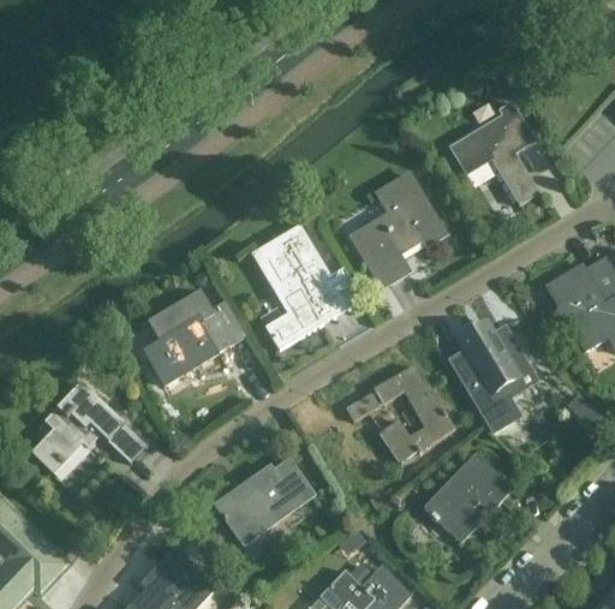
[(503,70),(490,78),(497,91),(512,83),(503,70)]
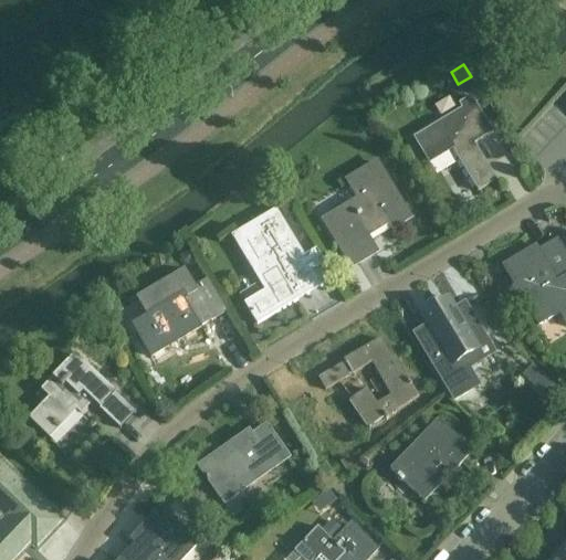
[(473,140),(493,129),(471,93),(458,101),(461,105),(412,134),(429,160),(452,146),(478,188),(495,177),(473,140)]
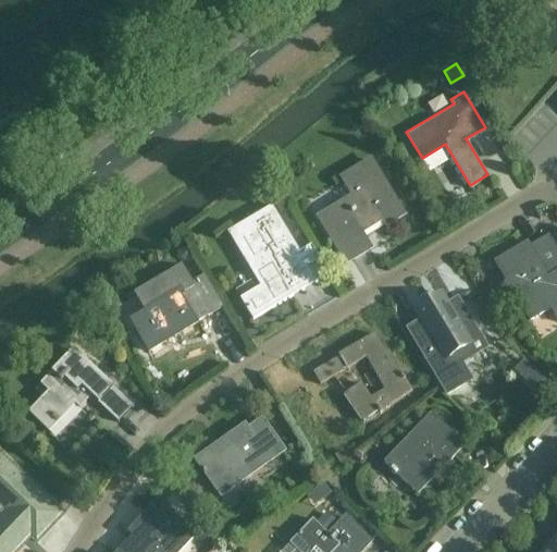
[(403,212),(369,156),(338,173),(350,193),(323,209),(351,257),(370,245),(360,230),(383,216),(386,222),(403,212)]
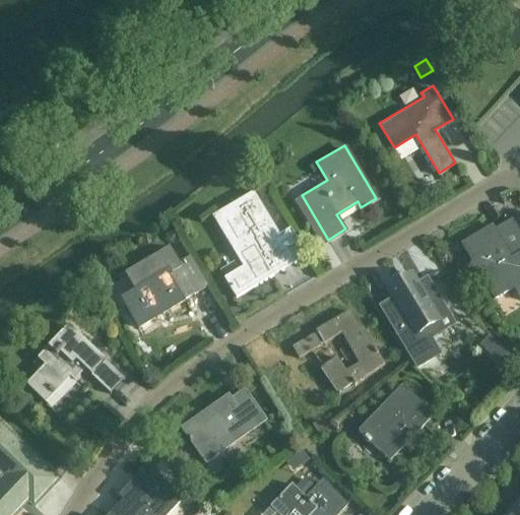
[(262,197),(270,192),(270,191),(265,183),(257,188),(262,197)]
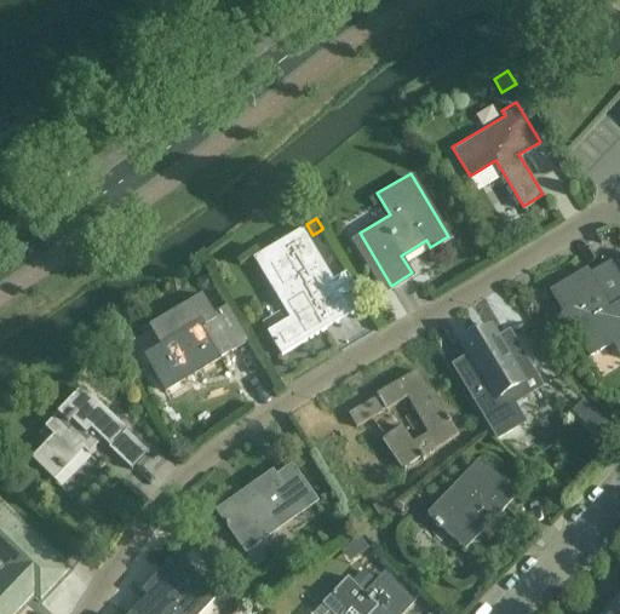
[(290,315),(268,328),(281,351),(352,309),(351,307),(365,299),(346,269),(333,277),(302,225),(253,254),(290,315)]
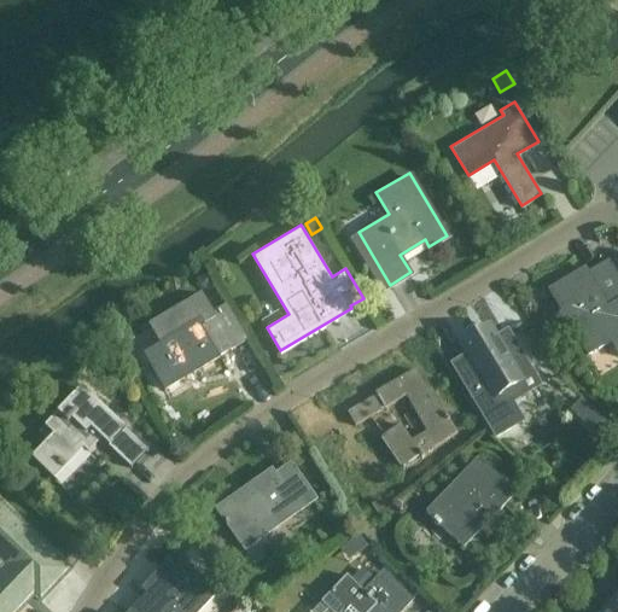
[(617,350),(617,274),(608,258),(588,270),(584,264),(548,286),(561,309),(566,307),(573,318),(569,320),(588,351),(611,338),(617,350)]
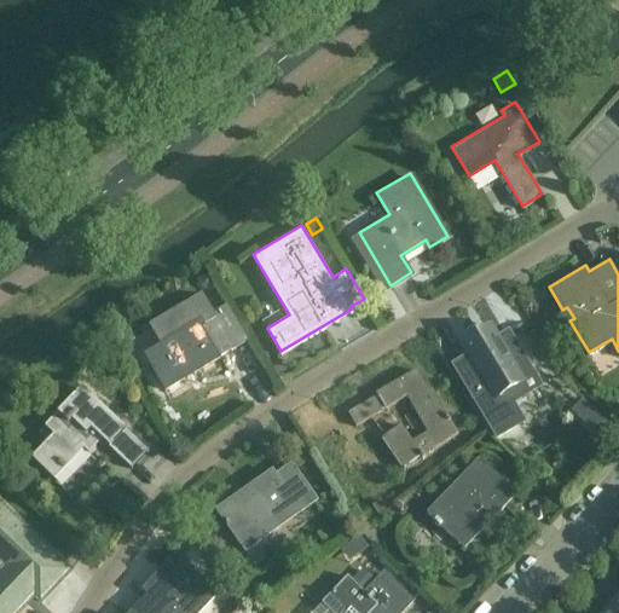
[(208,285),(214,282),(208,270),(196,277),(200,283),(208,285)]
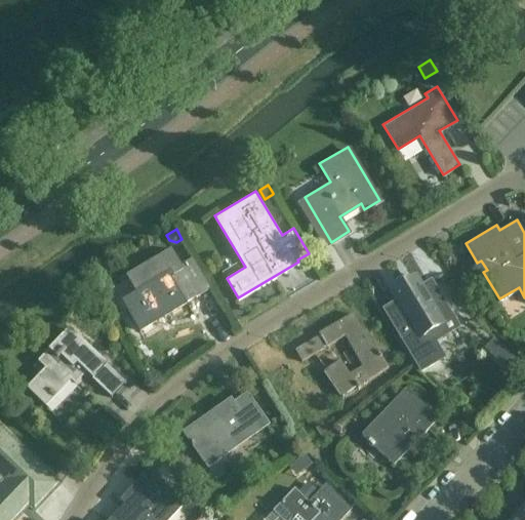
[(135,290),(122,297),(139,327),(210,285),(193,255),(180,263),(171,246),(125,273),(135,290)]
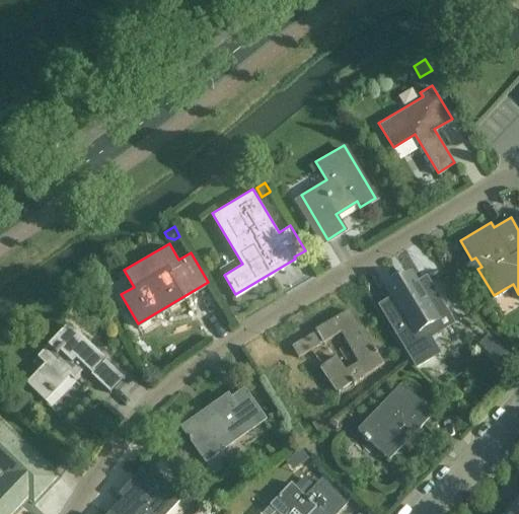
[(411,271),(386,286),(396,303),(384,311),(417,364),(439,351),(429,335),(441,327),(436,319),(447,312),(444,307),(445,307),(426,276),(417,281),(411,271)]
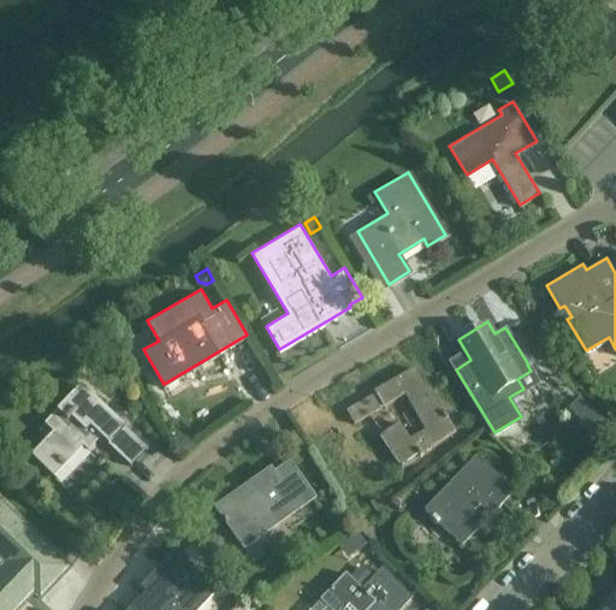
[(402,466),(456,428),(414,366),(373,389),(374,390),(347,407),(354,421),(404,392),(424,427),(410,436),(398,419),(379,432),(402,466)]
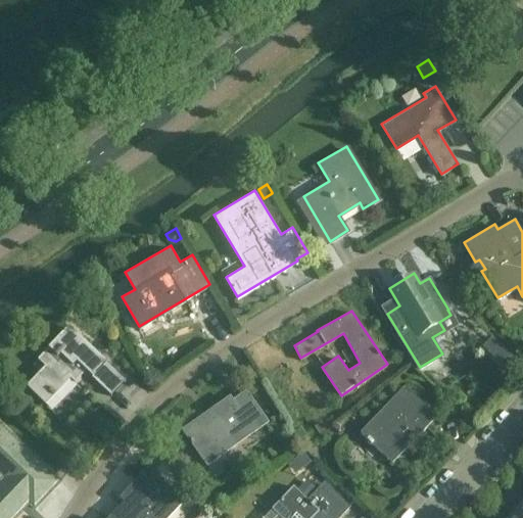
[(125,378),(69,325),(38,358),(45,365),(27,384),(45,403),(70,376),(75,381),(86,369),(110,392),(125,378)]
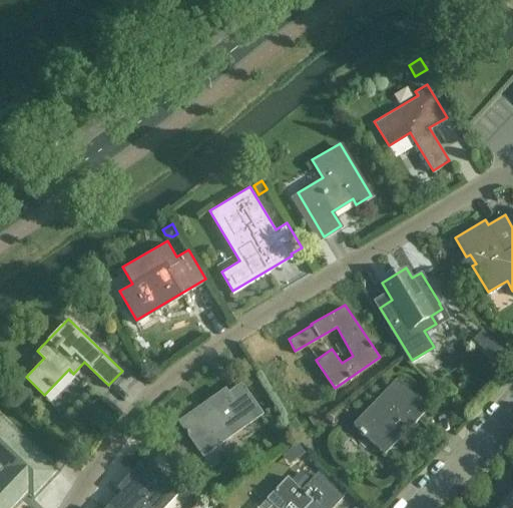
[(499,344),(489,353),(496,361),(497,360),(506,351),(499,344)]
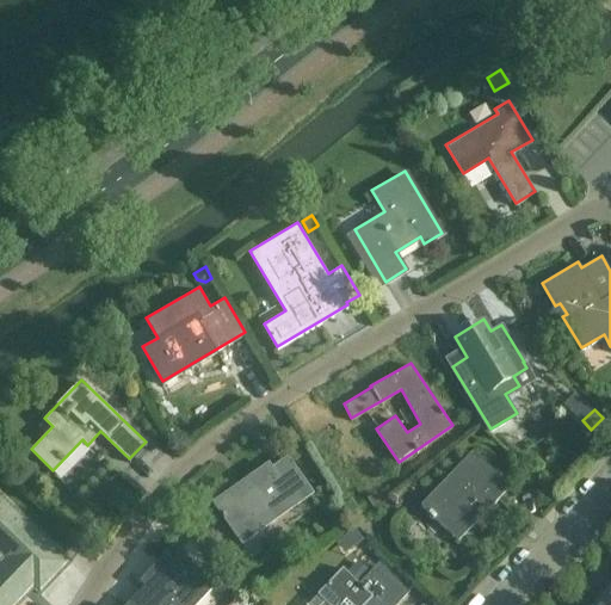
[(473,449),(420,504),(457,539),(510,485),(473,449)]
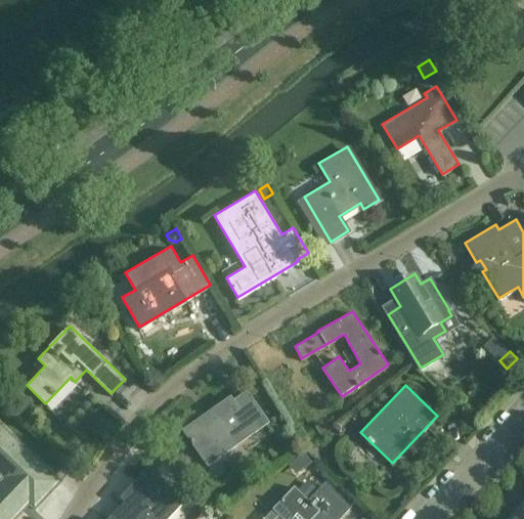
[(230,397),(198,419),(200,421),(185,431),(207,463),(267,421),(247,392),(233,401),(230,397)]
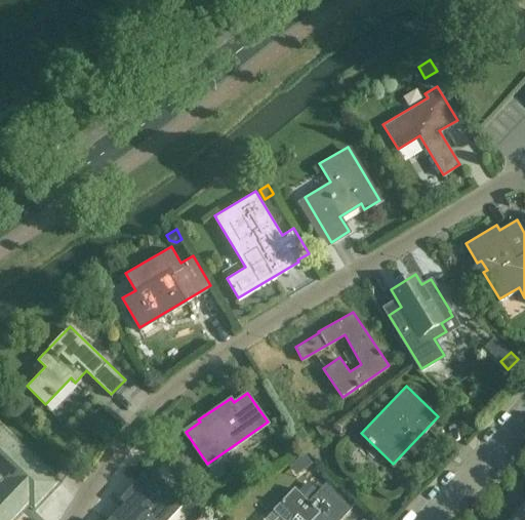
[(327,429),(323,421),(316,426),(320,434),(327,429)]
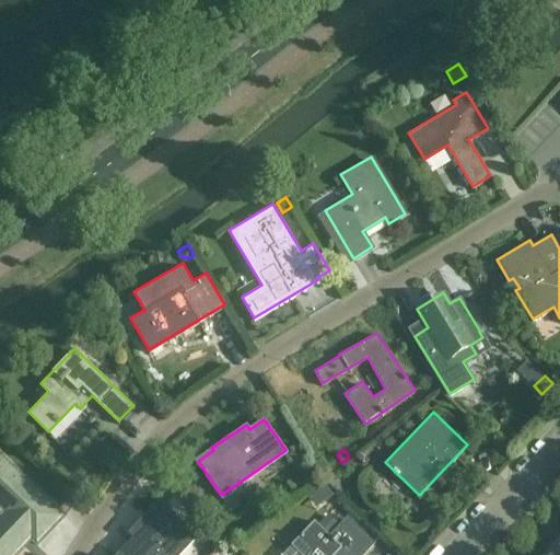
[(0,554),(11,554),(31,535),(36,541),(61,515),(0,454),(0,554)]
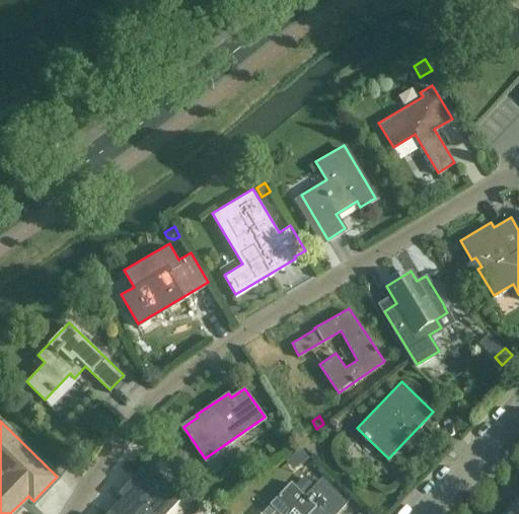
[(278,445),(282,450),(289,445),(284,438),(283,438),(280,440),(278,445)]
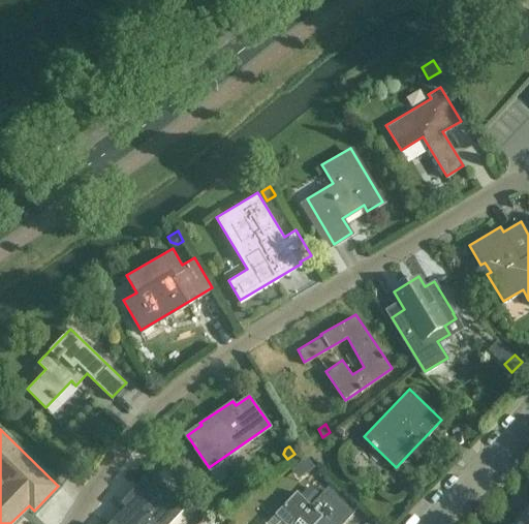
[(307,456),(297,467),(307,478),(317,467),(307,456)]
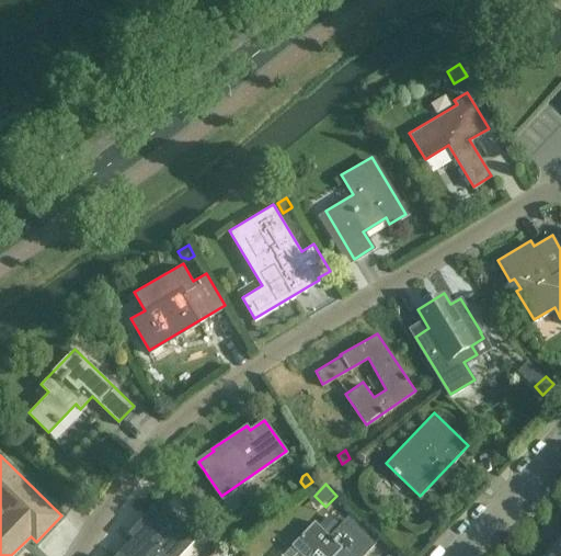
[(137,541),(122,555),(191,555),(207,540),(178,488),(139,529),(140,530),(134,537),(137,541)]
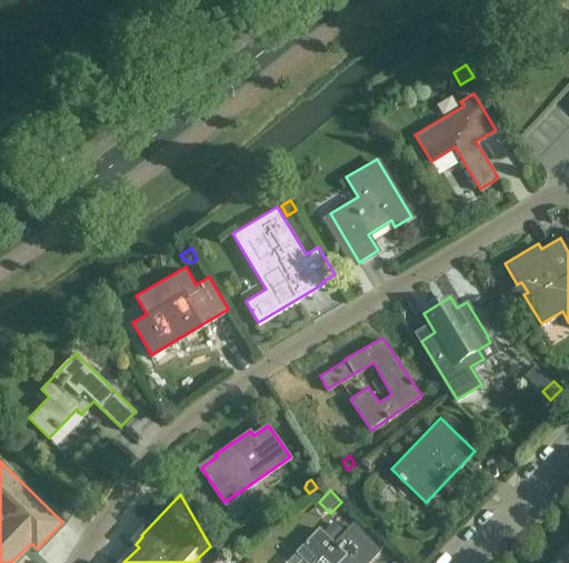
[(335,536),(341,530),(331,521),(326,528),(335,536)]
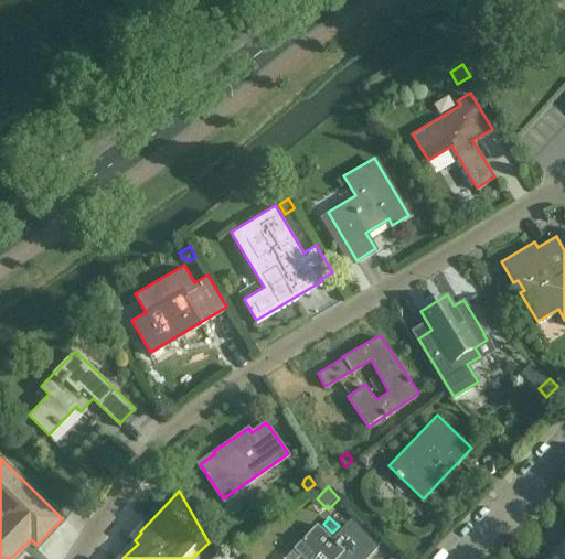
[(306,558),(362,558),(376,546),(349,519),(332,537),(317,523),(294,547),(306,558)]
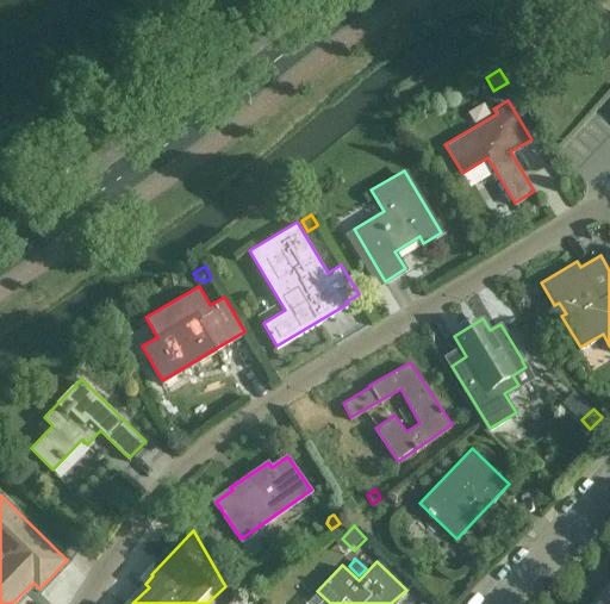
[(593,603),(609,603),(609,587),(593,603)]
